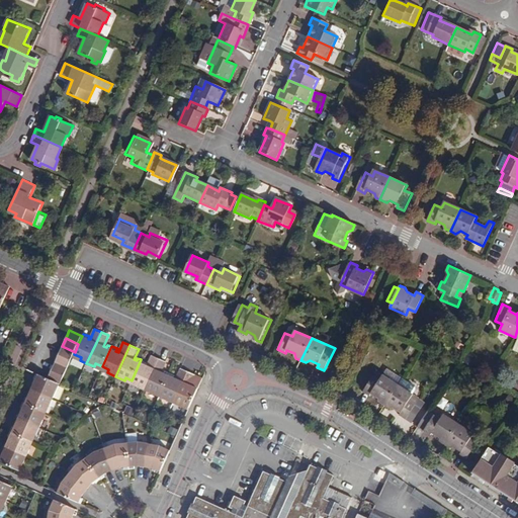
[(59,354),(71,359),(73,357),(74,354),(75,352),(62,346),(59,354)]
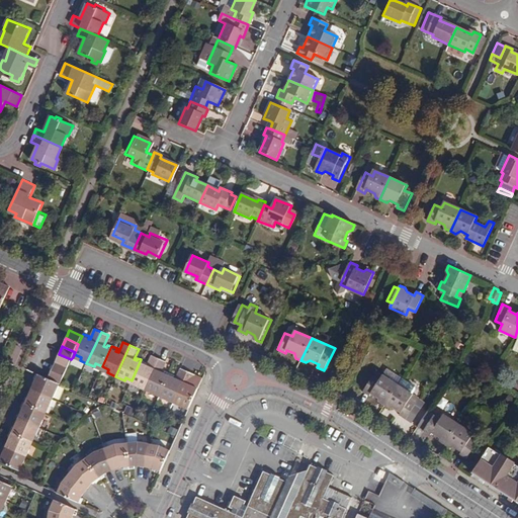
[(71,359),(59,354),(55,362),(68,367),(71,359)]
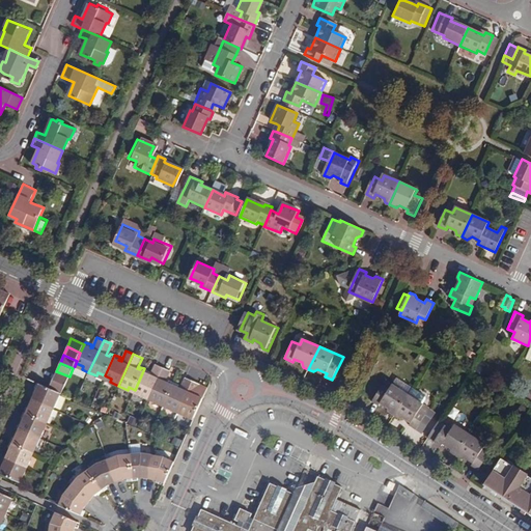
[(141,396),(148,399),(163,367),(156,363),(150,373),(148,373),(149,371),(144,368),(135,390),(143,393),(141,396)]
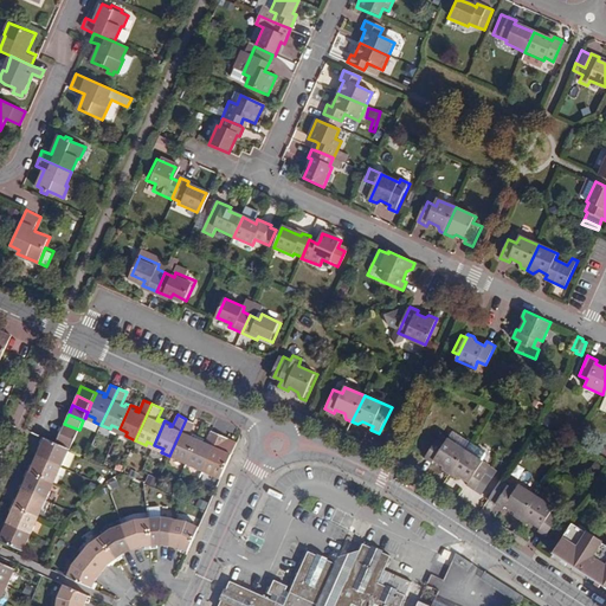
[(95,431),(98,424),(85,419),(82,426),(95,431)]
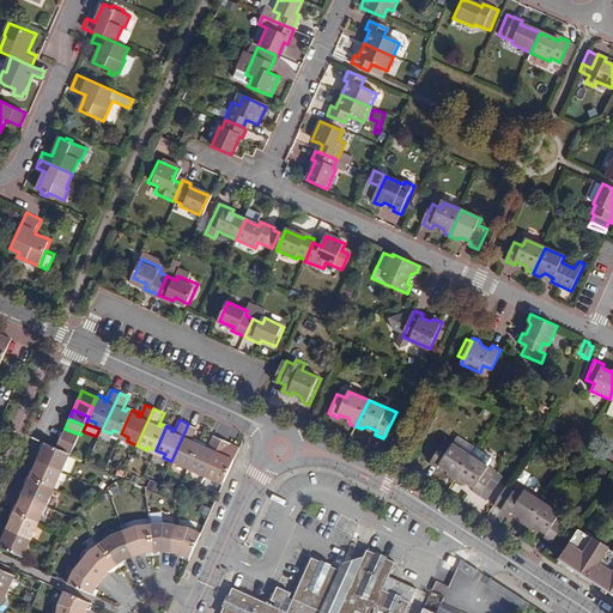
[(188,424),(171,461),(180,465),(181,461),(189,465),(200,441),(195,438),(194,441),(192,439),(196,428),(188,424)]
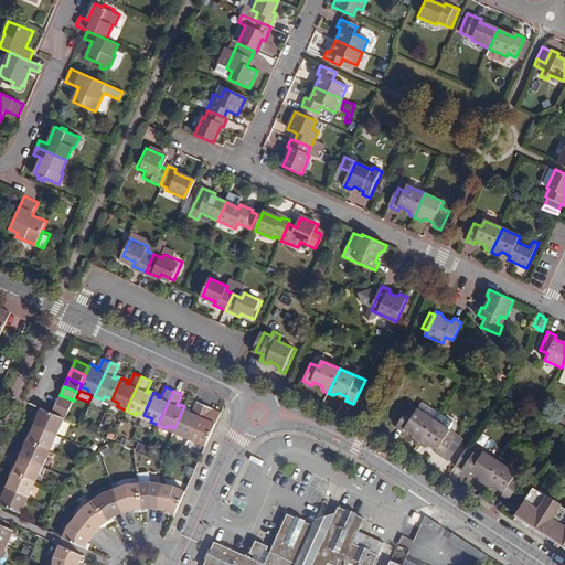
[(70,409),(74,401),(60,395),(56,404),(70,409)]
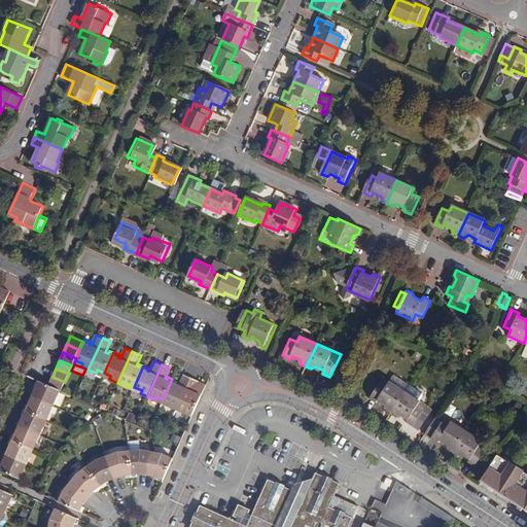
[(176,409),(190,377),(184,374),(180,385),(176,383),(177,381),(172,379),(163,399),(170,403),(169,406),(176,409)]
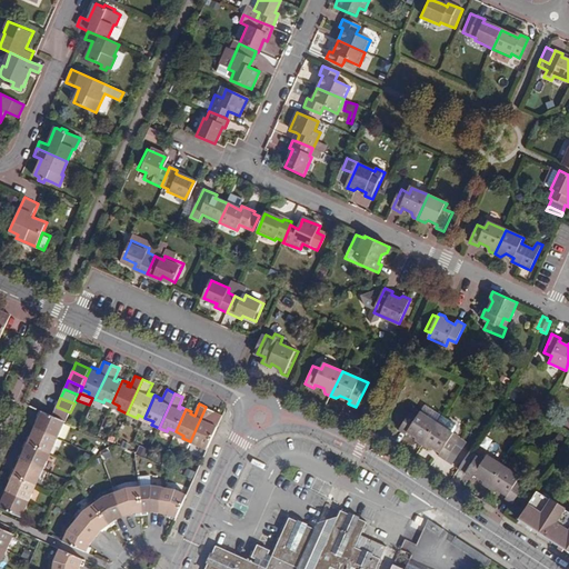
[(52,415),(62,419),(66,420),(67,421),(70,412),(57,407),(52,415)]
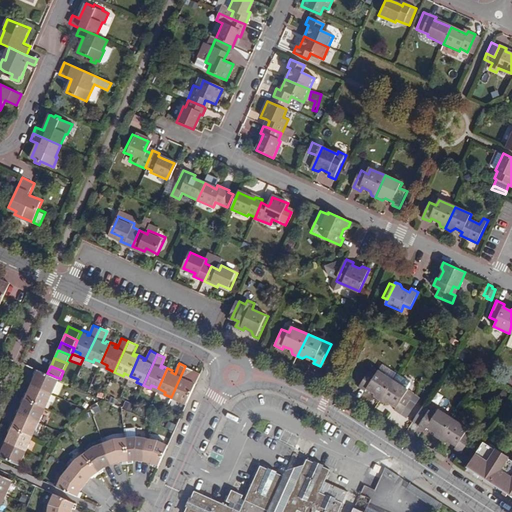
[(192,370),(185,366),(171,397),(178,401),(180,398),(187,401),(198,377),(199,375),(199,372),(195,371),(193,376),(190,375),(192,370)]
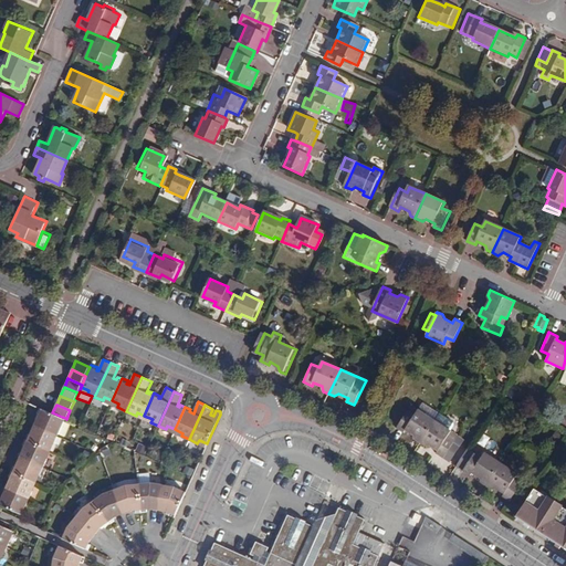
[(58,426),(62,417),(52,412),(39,407),(37,411),(39,412),(42,413),(38,426),(58,435),(61,427),(58,426)]
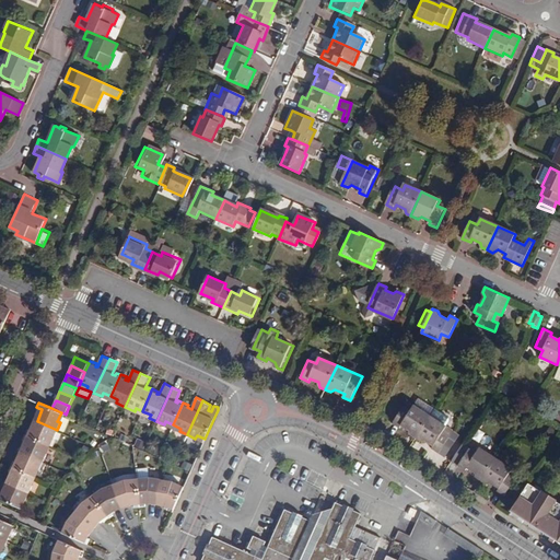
[(415,438),(429,416),(412,405),(409,411),(401,406),(391,422),(398,428),(400,424),(408,430),(408,434),(415,438)]
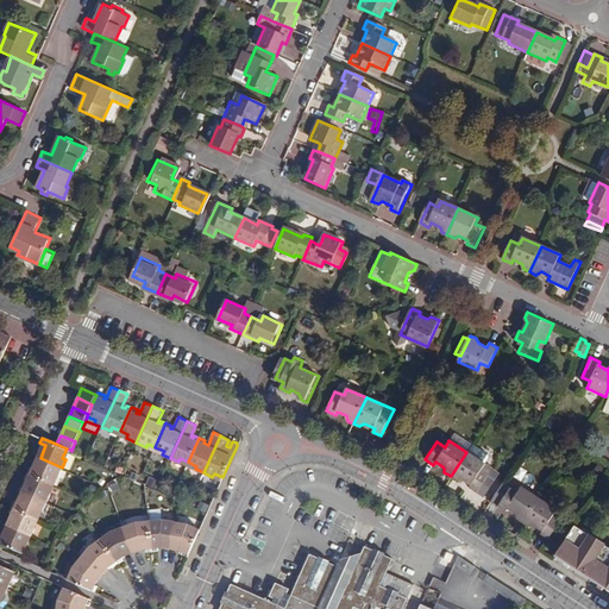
[(483,464),(466,452),(451,476),(456,479),(462,477),(470,483),(468,488),(475,493),(487,473),(479,470),(483,464)]
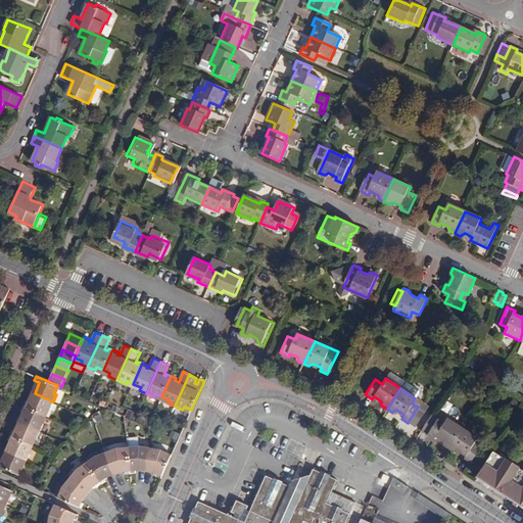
[(26,399),(22,405),(44,415),(47,408),(50,409),(53,401),(35,393),(31,401),(28,400),(26,399)]
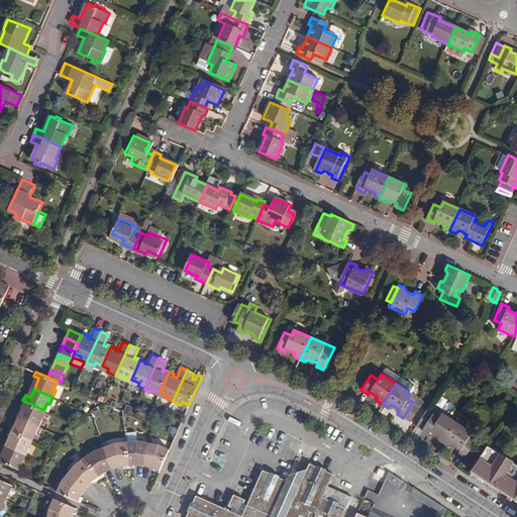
[(40,418),(43,410),(22,400),(20,405),(22,406),(26,407),(21,418),(39,426),(42,419),(40,418)]
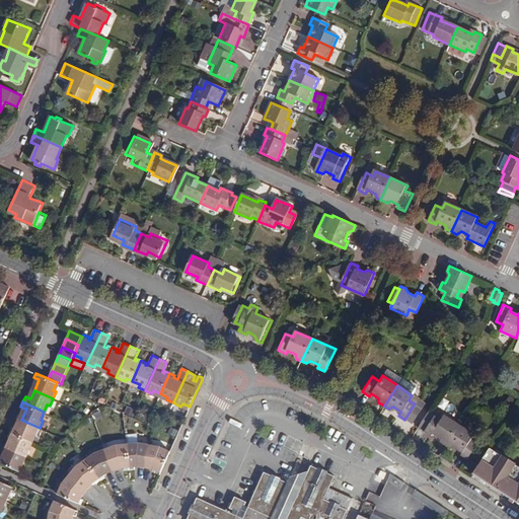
[(440,442),(444,445),(457,425),(443,415),(440,420),(433,416),(423,431),(430,436),(432,432),(439,437),(440,442)]
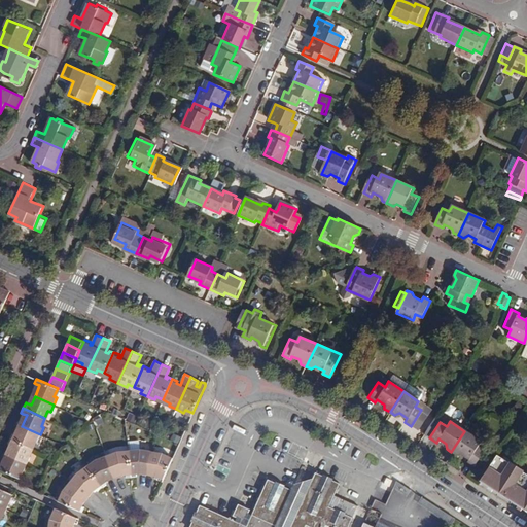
[(12,432),(9,438),(31,448),(34,441),(37,442),(40,434),(22,426),(18,434),(14,433),(12,432)]
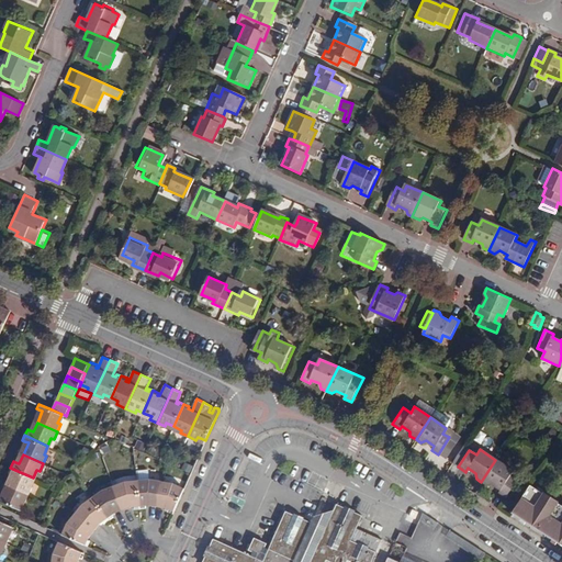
[(495,460),(481,482),(486,485),(492,484),(498,489),(496,493),(505,497),(515,481),(508,476),(512,470),(495,460)]
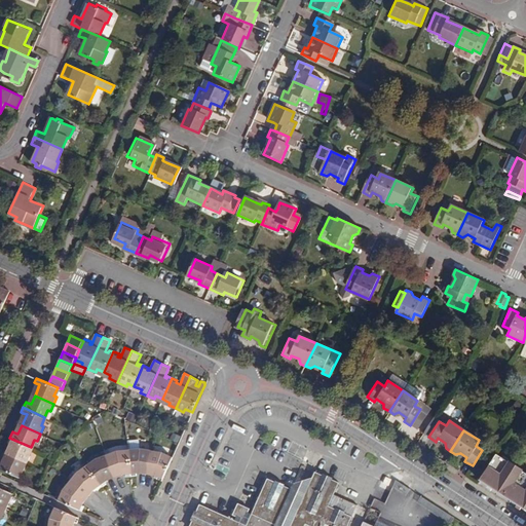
[(31,447),(9,438),(7,442),(9,443),(12,444),(8,455),(27,463),(30,456),(28,455),(31,447)]
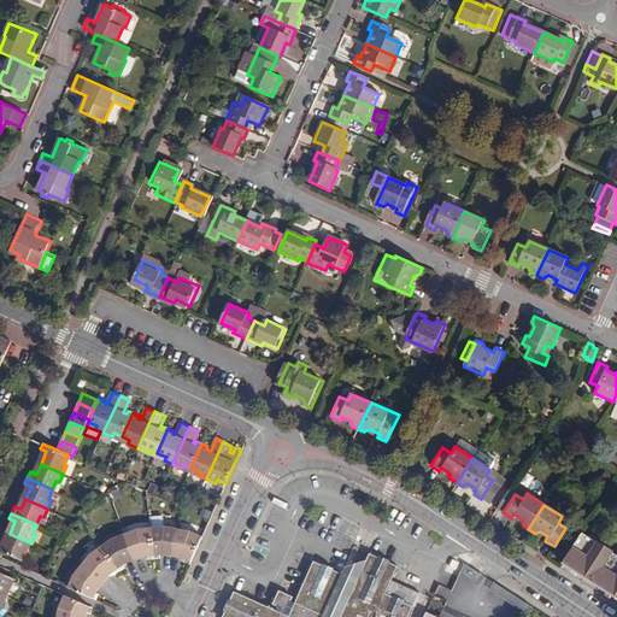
[(165,553),(172,554),(177,527),(166,526),(165,516),(154,517),(156,526),(152,527),(154,557),(162,557),(162,553),(165,553)]
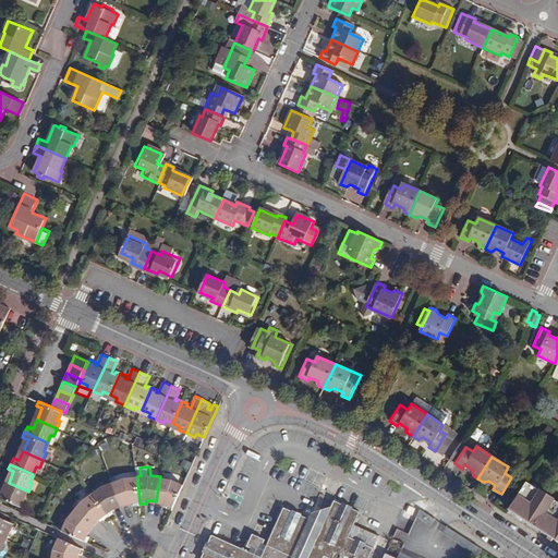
[(133,505),(140,504),(137,476),(125,477),(112,482),(121,505),(129,502),(132,502),(133,505)]
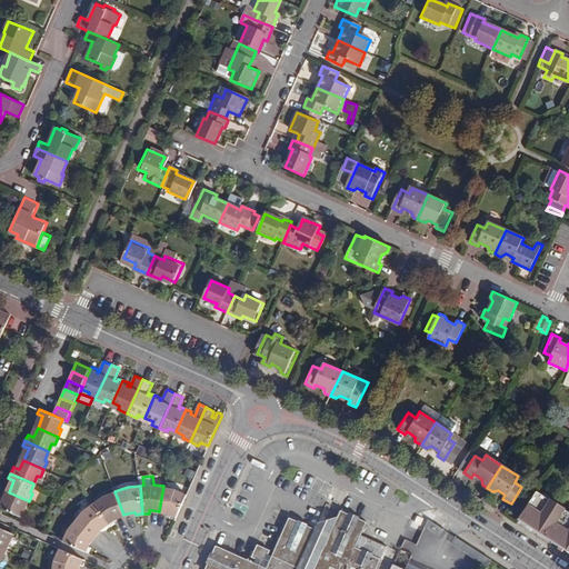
[(175,488),(163,486),(159,511),(167,512),(170,513),(169,517),(176,520),(188,493),(175,488)]
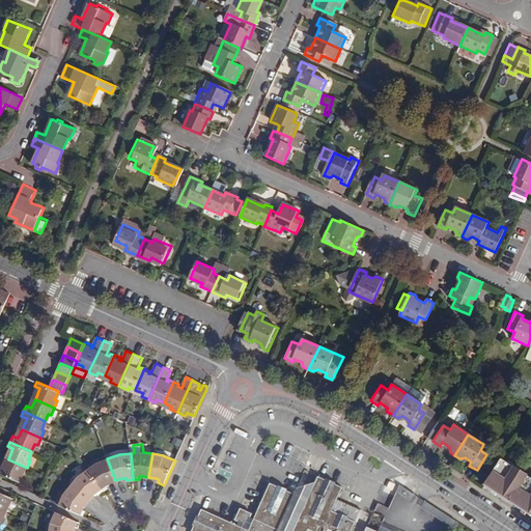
[(101,460),(87,469),(103,491),(107,488),(106,484),(109,482),(115,480),(107,458),(101,460)]
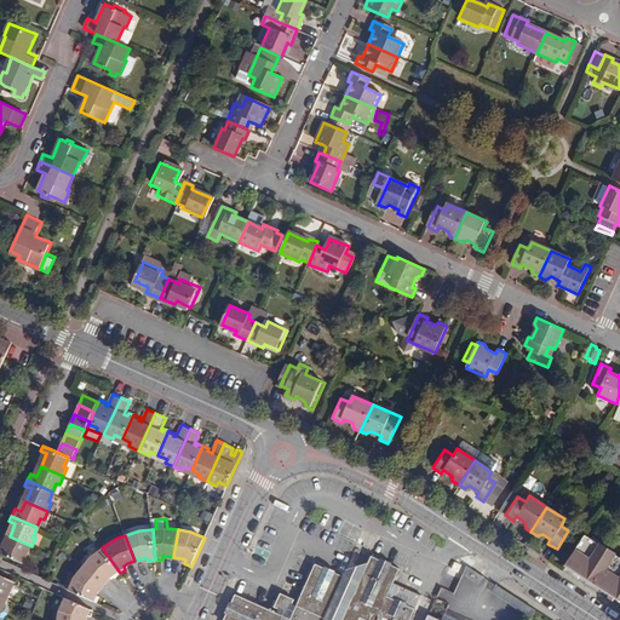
[(598,550),(583,540),(566,566),(619,601),(619,562),(616,561),(619,555),(619,541),(608,535),(598,550)]
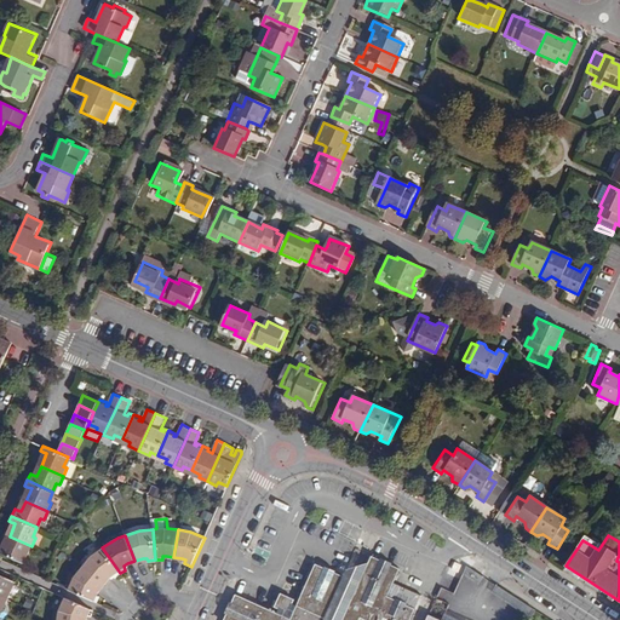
[(28,555),(32,546),(10,537),(6,545),(3,544),(0,543),(0,552),(21,562),(24,552),(28,555)]
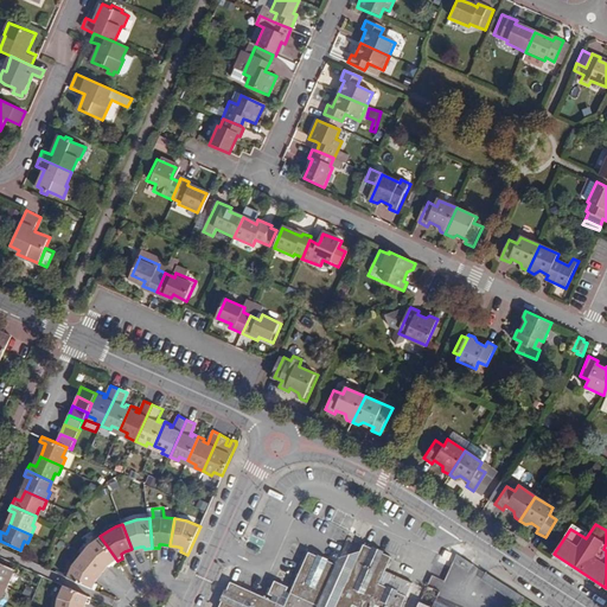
[(117,561),(100,536),(90,542),(81,554),(102,572),(108,564),(112,562),(113,564),(117,561)]
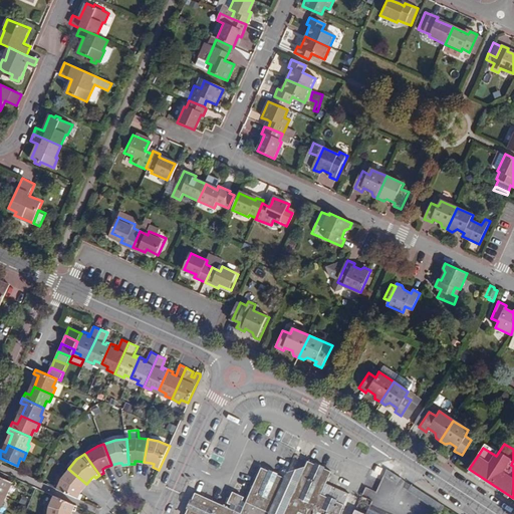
[(304,468),(284,513),(340,513),(349,493),(326,484),(332,472),(307,461),(305,468),(304,468)]
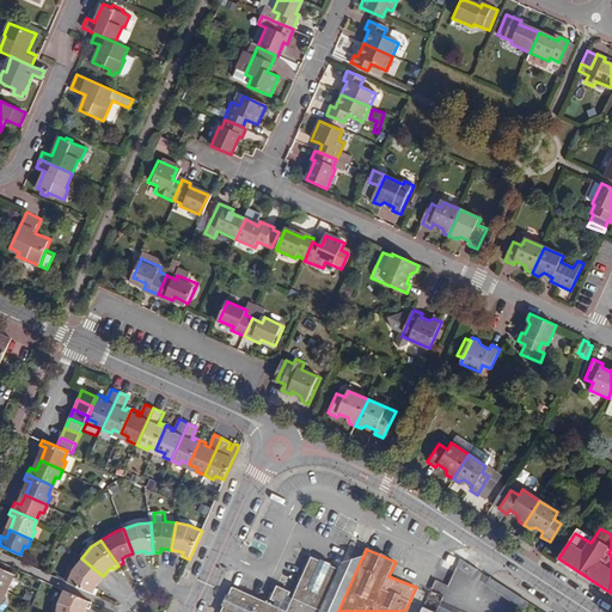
[(319,611),(340,570),(311,557),(293,598),(289,597),(292,592),(277,586),(271,600),(276,603),(274,606),(232,588),(220,611),(319,611)]
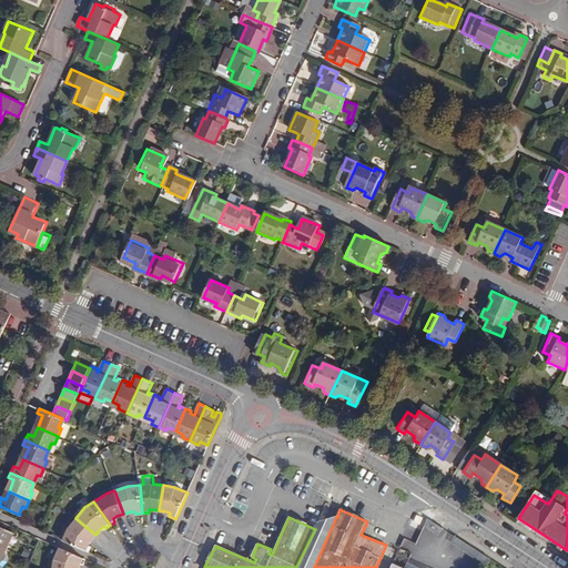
[(314,567),(336,517),(317,523),(315,529),(296,567),(314,567)]
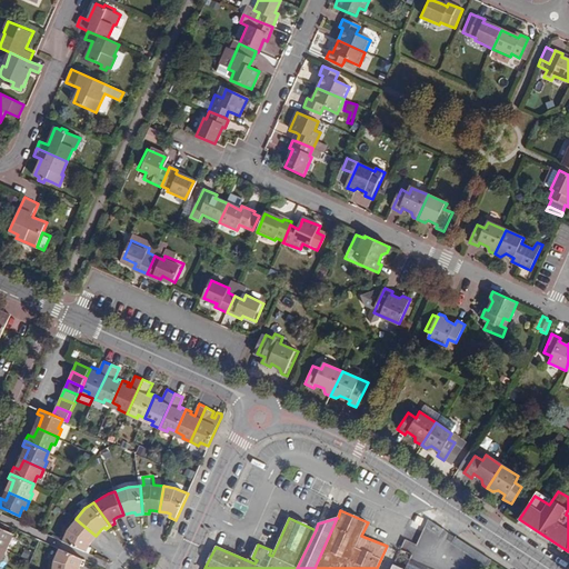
[(90,541),(96,536),(76,519),(70,527),(62,541),(89,552),(91,547),(89,545),(90,541)]
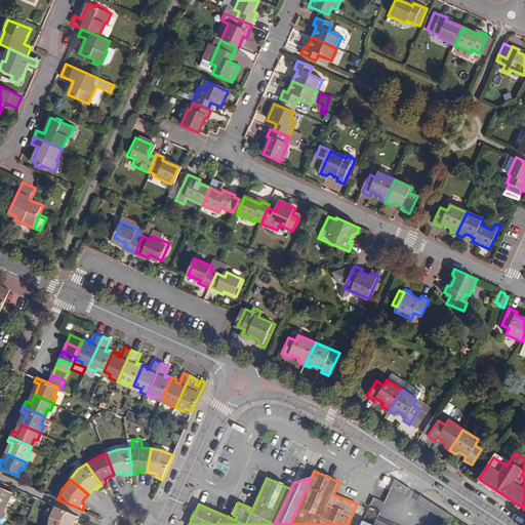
[(0,503),(6,508),(10,500),(7,499),(11,491),(0,485),(0,503)]
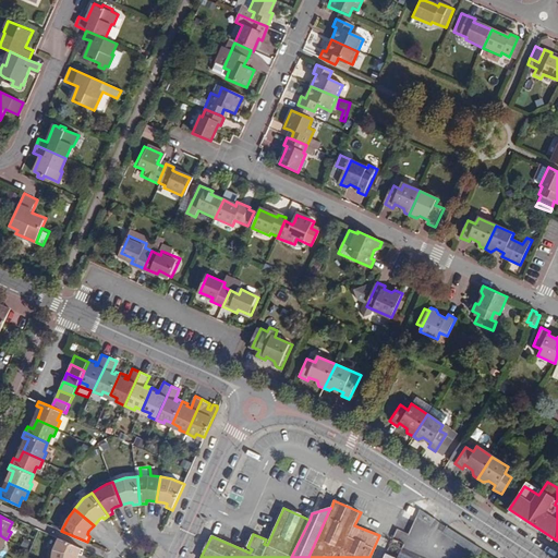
[(55,546),(51,557),(77,557),(79,554),(82,555),(85,549),(58,537),(55,546)]
